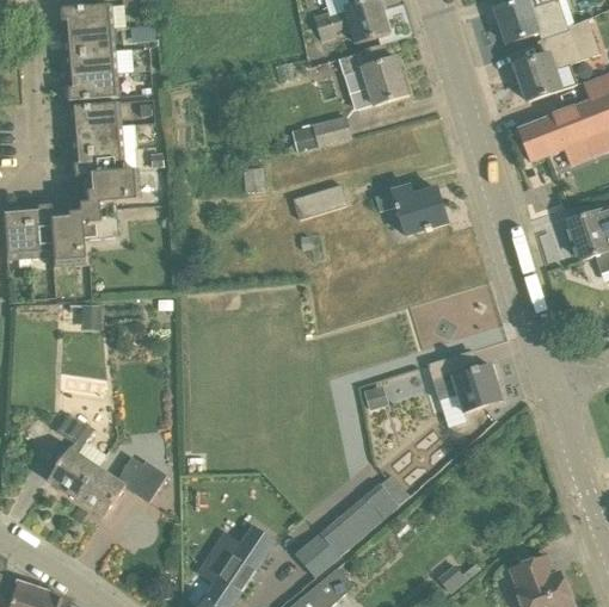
[(369,0),(349,6),(346,0),(324,0),(327,12),(313,17),(320,39),(334,36),(333,31),(351,25),(356,43),(388,32),(379,0),(369,0)]
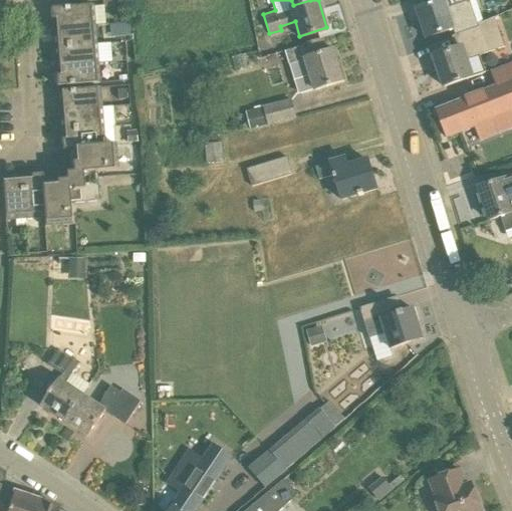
[(454,33),(482,20),(475,0),(435,0),(417,7),(426,35),(452,27),(454,33)]
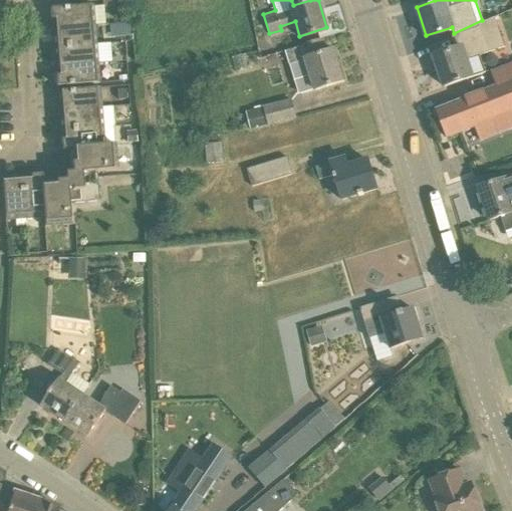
[(51,6),(48,6),(50,26),(93,22),(91,3),(87,3),(51,6)]
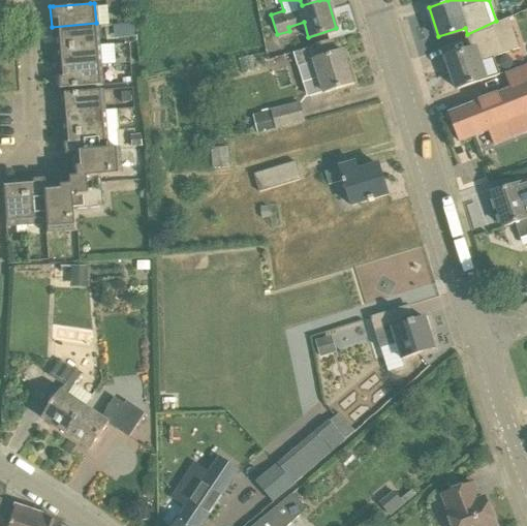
[(517,44),(507,17),(496,22),(496,21),(467,34),(464,35),(464,36),(470,34),(474,47),(445,56),(456,87),(498,70),(492,54),(517,44)]
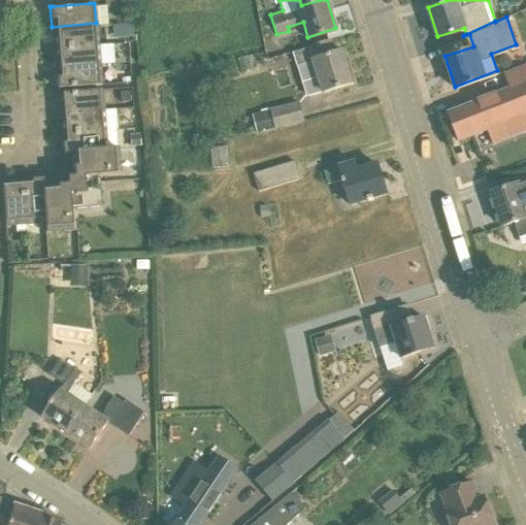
[(133,21),(116,22),(117,38),(134,37),(133,21)]
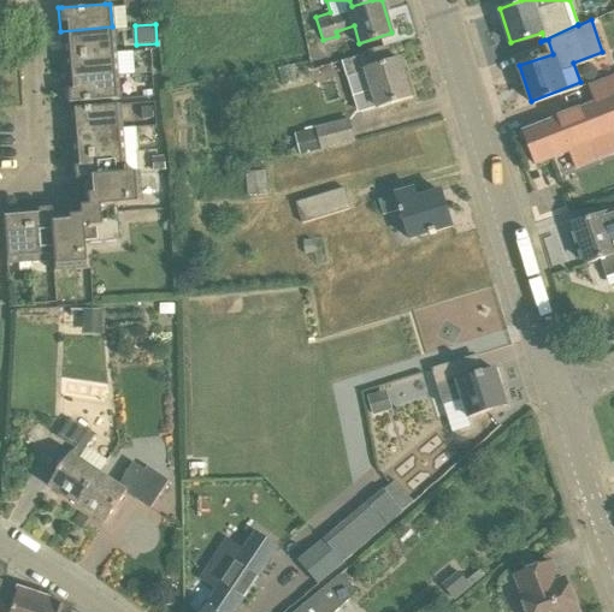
[(112,27),(60,31),(62,54),(113,49),(112,27)]
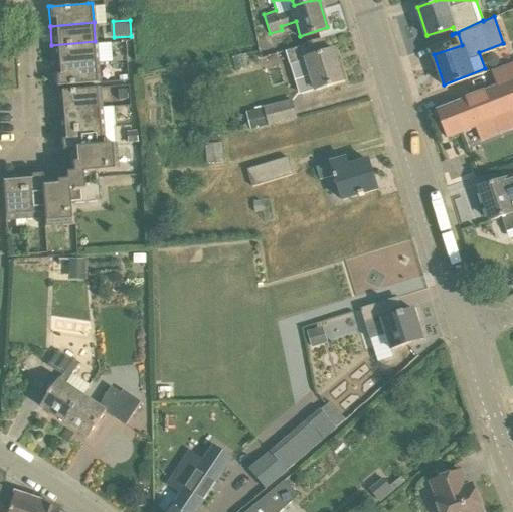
[(333,48),(325,50),(321,38),(285,49),(299,94),(343,79),(333,48)]
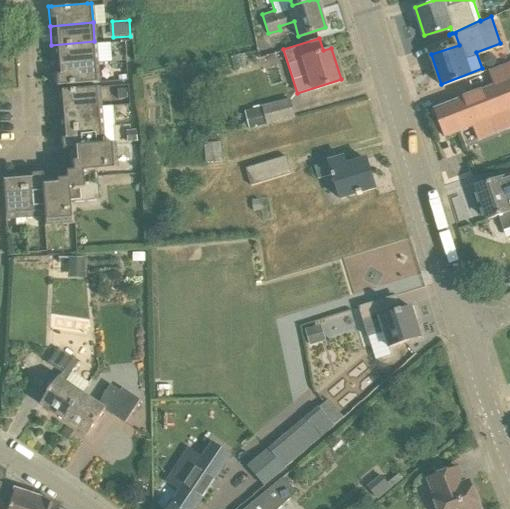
[(53,65),(96,61),(94,41),(51,45),(53,65)]
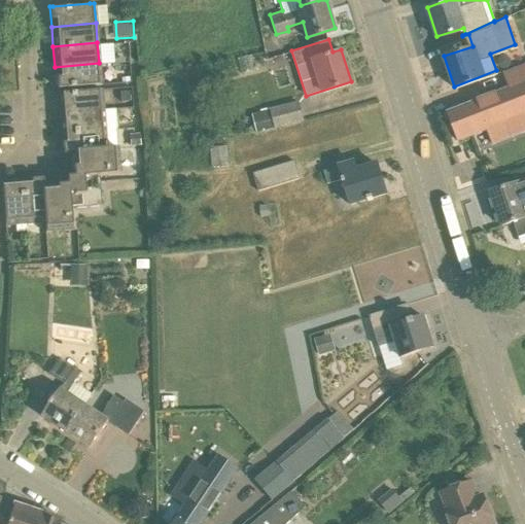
[(506,85),(447,110),(458,139),(524,112),(524,61),(501,71),(506,85)]
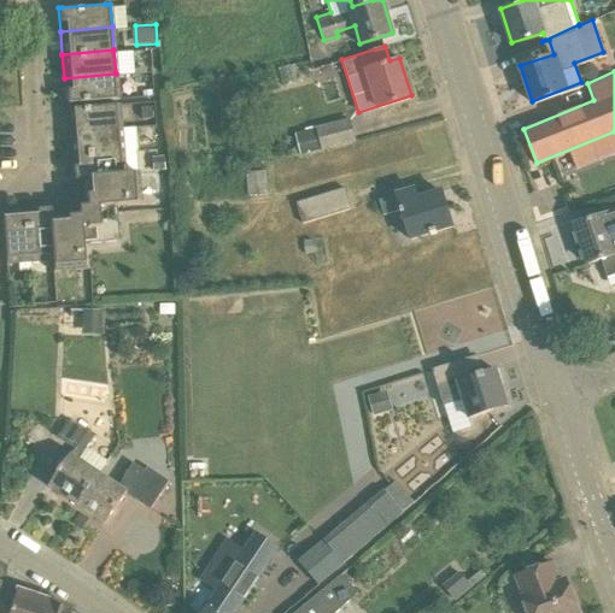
[(116,74),(64,78),(65,101),(118,96),(116,74)]
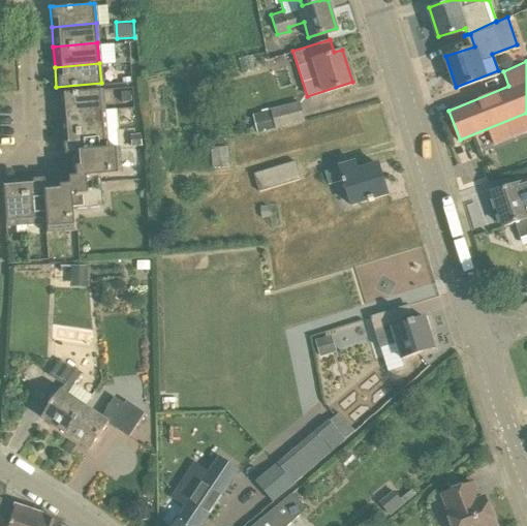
[(6,180),(0,180),(3,224),(43,221),(43,231),(70,229),(68,208),(100,205),(98,175),(118,173),(116,147),(105,148),(101,148),(99,128),(117,127),(115,107),(102,109),(101,88),(97,89),(57,92),(62,152),(70,152),(72,176),(65,177),(65,184),(41,186),(40,177),(35,178),(6,180)]
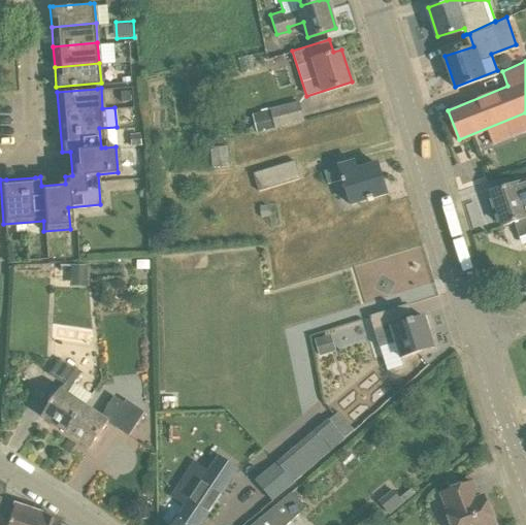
[(130,99),(129,88),(119,89),(120,100),(130,99)]
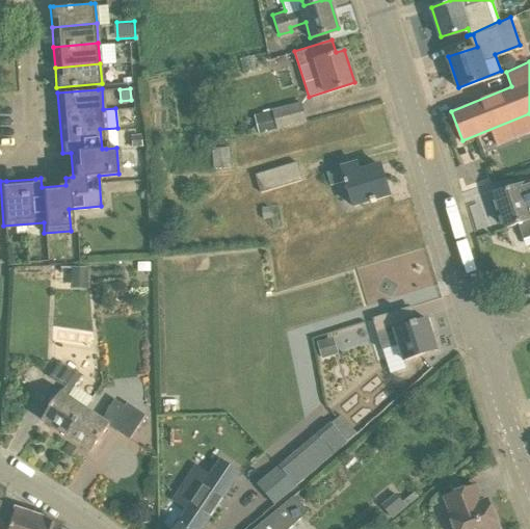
[(300,102),(272,109),(254,113),(259,132),(305,120),(300,102)]
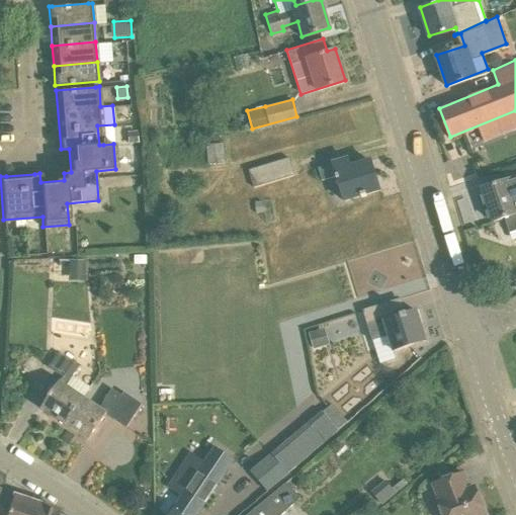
[(137,141),(136,129),(125,131),(126,142),(137,141)]
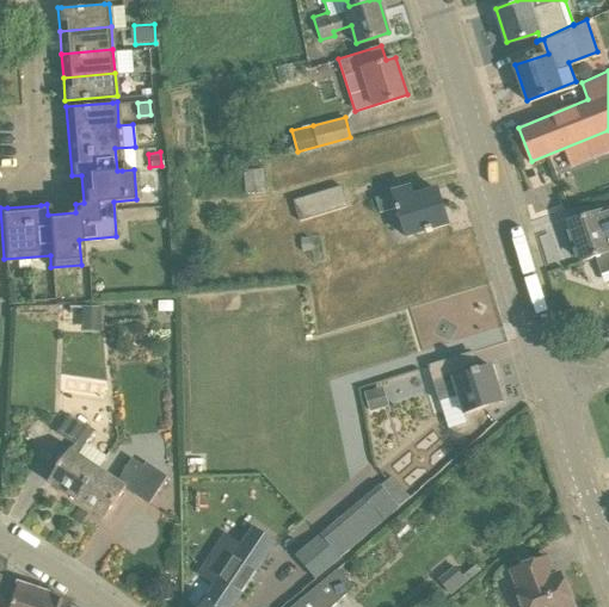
[(262,167),(243,168),(245,191),(264,190),(262,167)]
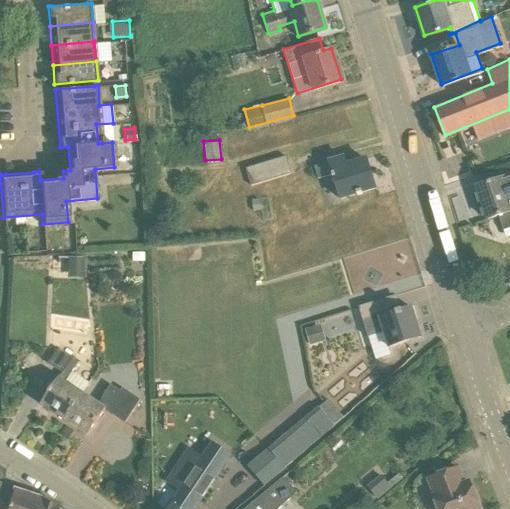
[(285,154),(245,166),(250,184),(290,171),(285,154)]
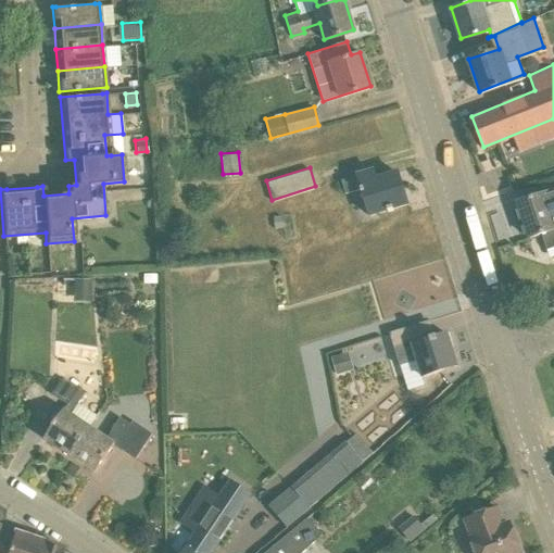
[(377,183),(373,168),(340,178),(344,192),(360,187),(361,191),(362,190),(368,214),(387,209),(387,210),(392,208),(392,206),(406,202),(398,172),(395,172),(398,176),(377,183)]
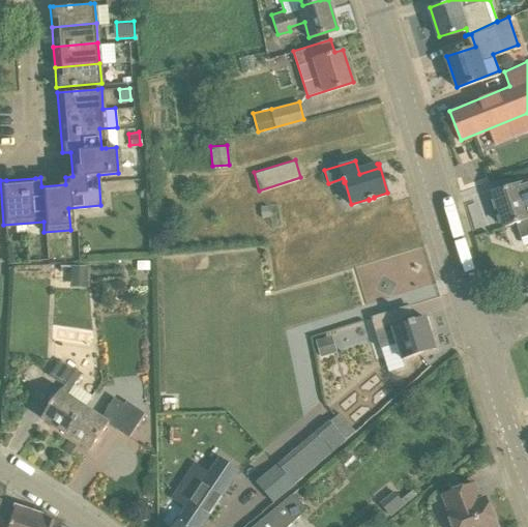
[(527,180),(492,192),(503,225),(515,222),(521,237),(527,234),(527,180)]
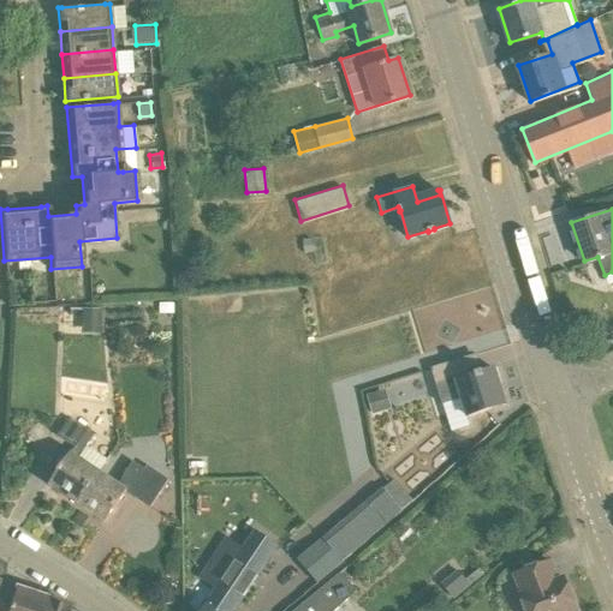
[(173,300),(159,300),(158,311),(173,311),(173,300)]
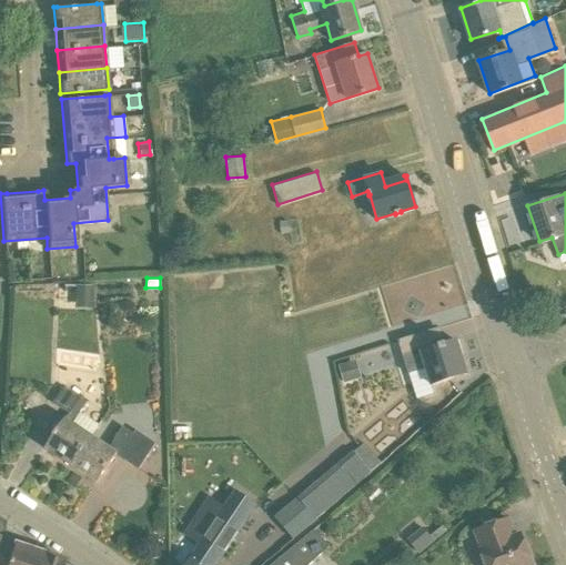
[(73,283),(72,305),(90,306),(91,284),(73,283)]
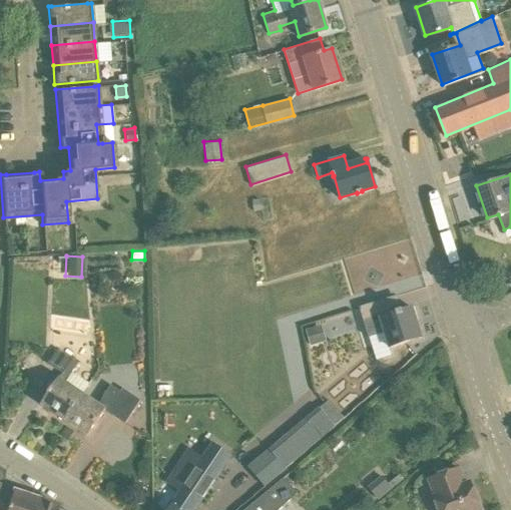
[(421,336),(412,307),(401,310),(401,309),(389,313),(384,298),(359,305),(359,307),(368,336),(369,336),(376,359),(391,354),(389,346),(421,336)]
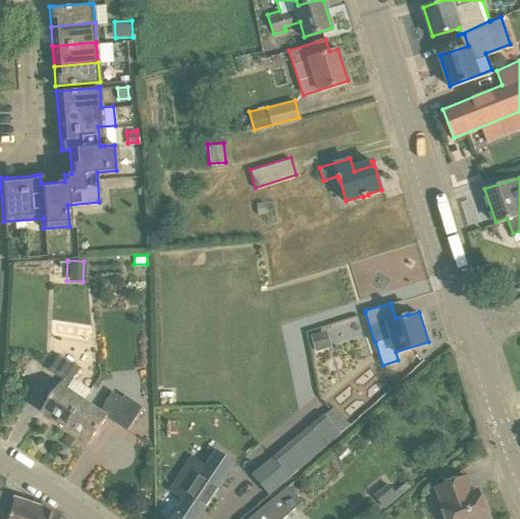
[(314,350),(330,346),(326,329),(310,334),(314,350)]
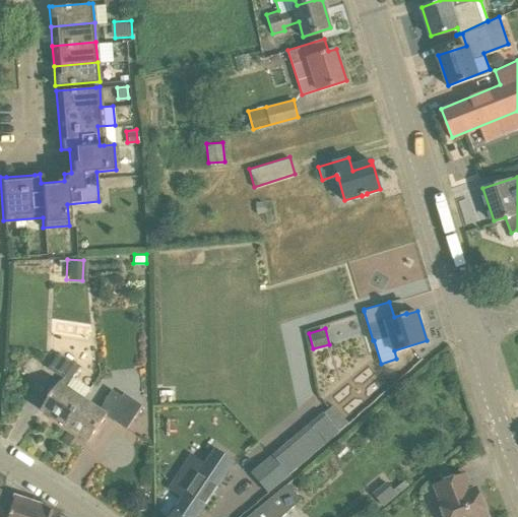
[(72,375),(78,367),(57,352),(48,367),(62,376),(41,408),(64,425),(89,387),(72,375)]
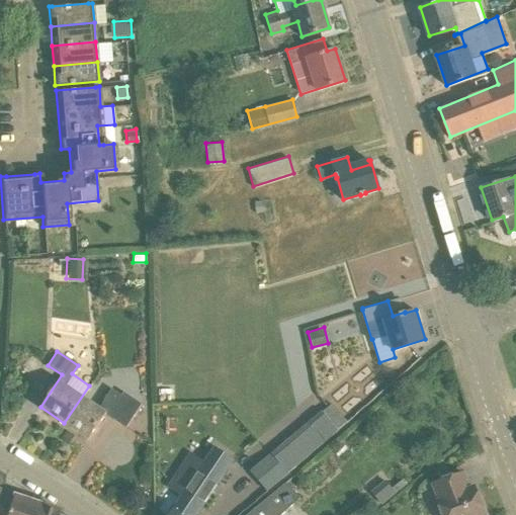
[(99,406),(82,396),(64,423),(88,438),(105,413),(124,426),(142,403),(123,391),(121,394),(111,388),(99,406)]
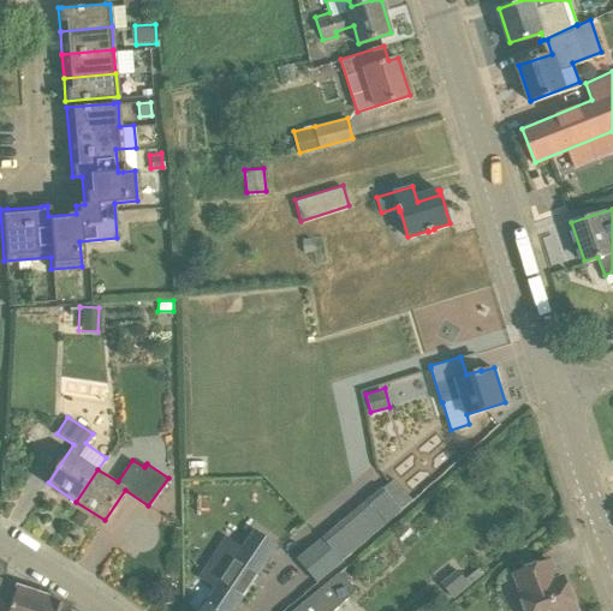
[(367,499),(386,522),(402,509),(398,505),(382,486),(367,499)]
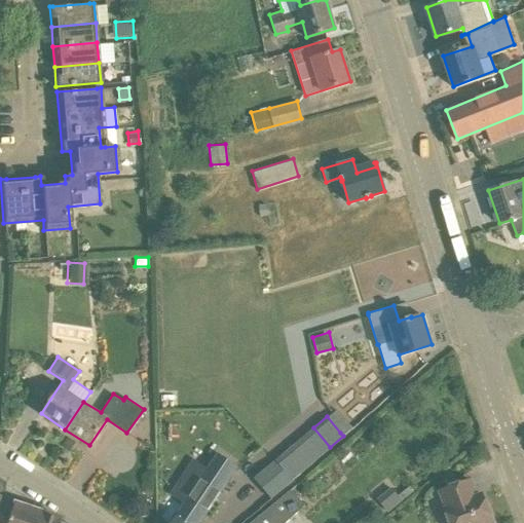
[(197,522),(237,465),(216,451),(174,514),(176,515),(170,522),(197,522)]
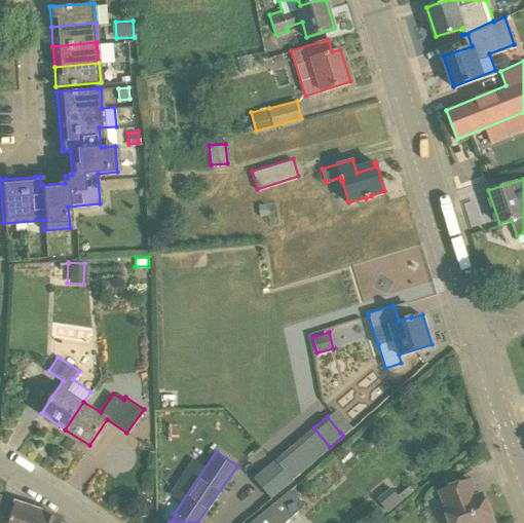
[(271,495),(292,479),(275,459),(255,476),(271,495)]
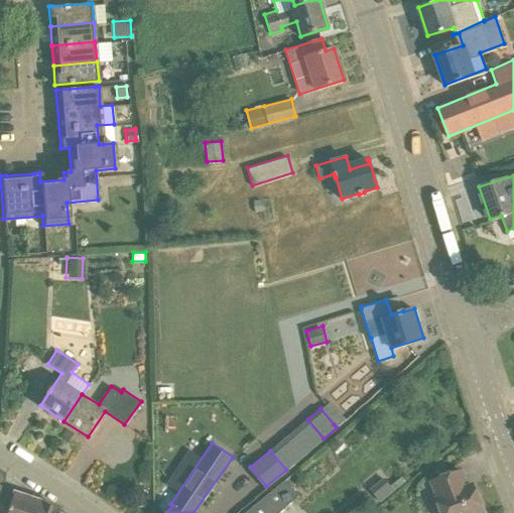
[(475,491),(469,493),(460,470),(429,482),(440,512),(479,512),(483,512),(475,491)]
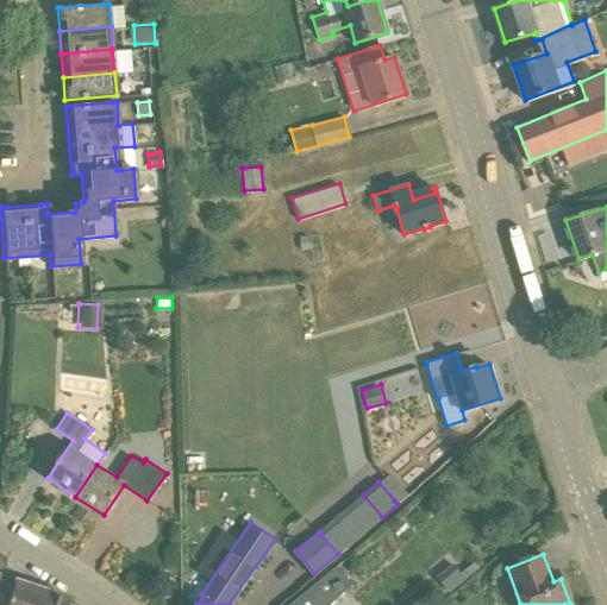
[(326,604),(352,583),(336,565),(287,604),(326,604)]
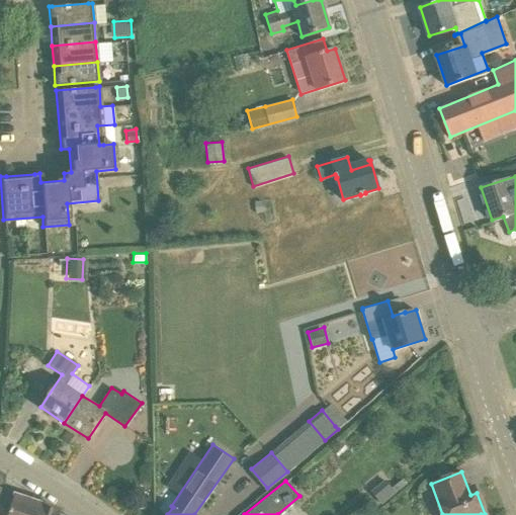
[(395,491),(385,481),(375,490),(384,500),(395,491)]
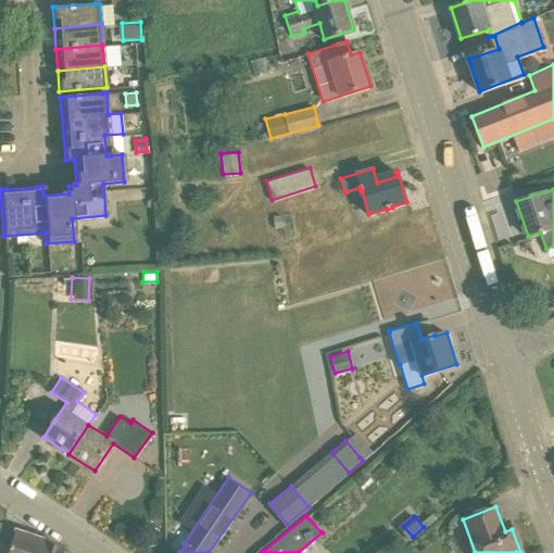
[(0,552),(37,552),(41,540),(0,526),(0,552)]
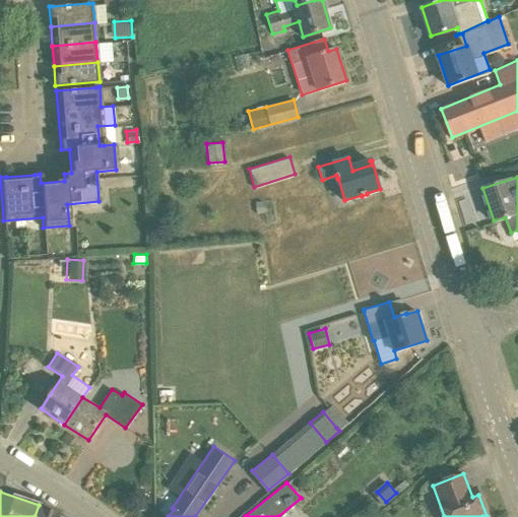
[(60,516),(57,515),(58,511),(39,505),(35,516),(60,516)]
